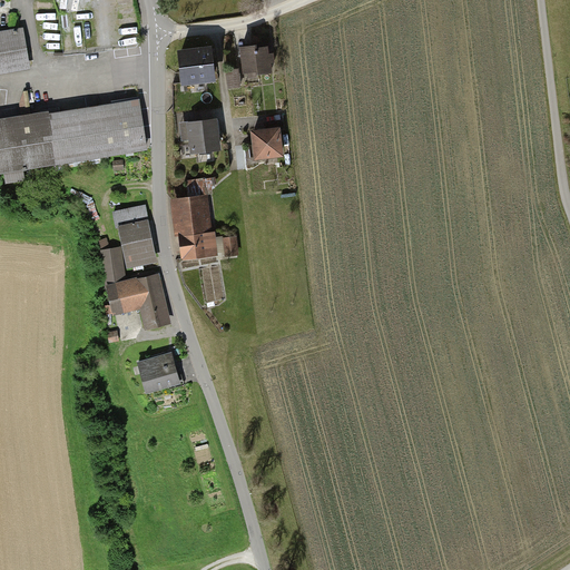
[(23,28),(0,31),(0,74),(30,68),(23,28)]
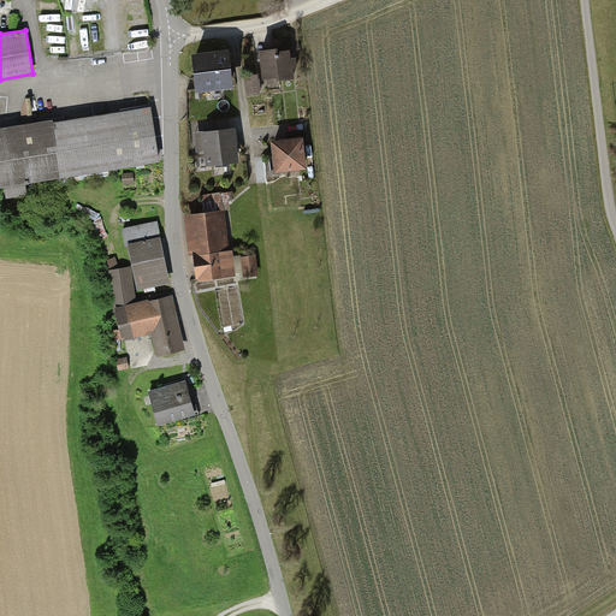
[(229,51),(193,55),(196,95),(232,90),(230,61),(229,51)]
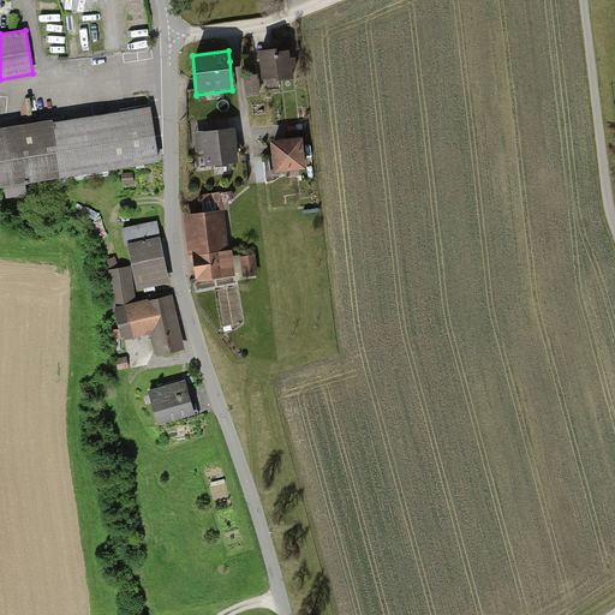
[(276,51),(260,53),(263,82),(268,81),(269,85),(278,84),(278,83),(293,81),(292,69),(296,67),(294,59),(293,59),(291,60),(290,52),(278,53),(276,51)]
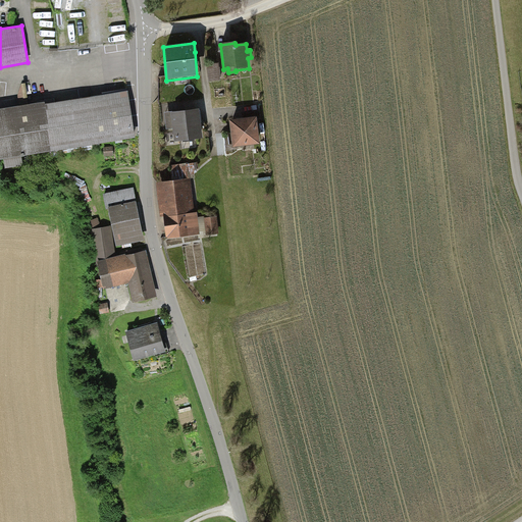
[(44,105),(0,111),(0,157),(135,138),(128,95),(45,107),(44,105)]
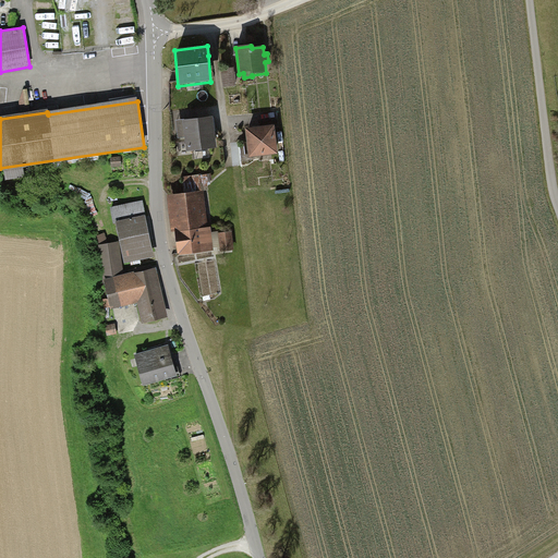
[(194,120),(177,121),(179,138),(186,137),(187,152),(217,148),(214,118),(194,120)]
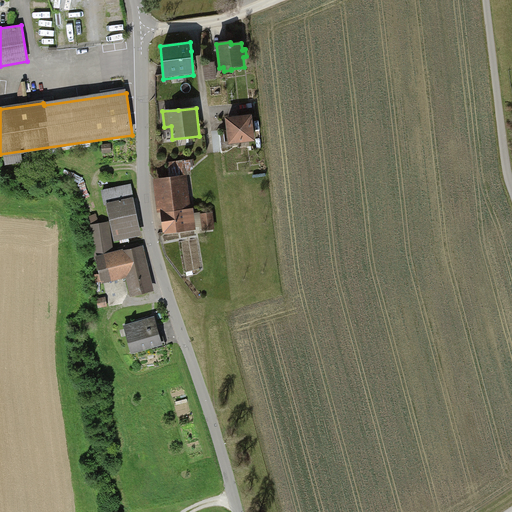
[(241,117),(226,118),(228,145),(255,143),(253,116),(241,117)]
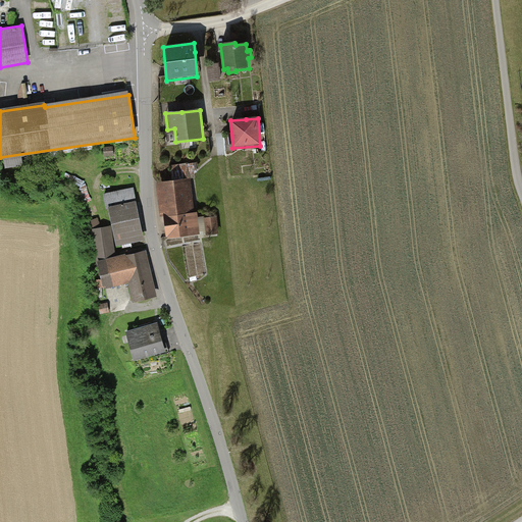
[(198,164),(171,167),(172,180),(195,178),(195,172),(197,172),(197,169),(199,169),(198,164)]
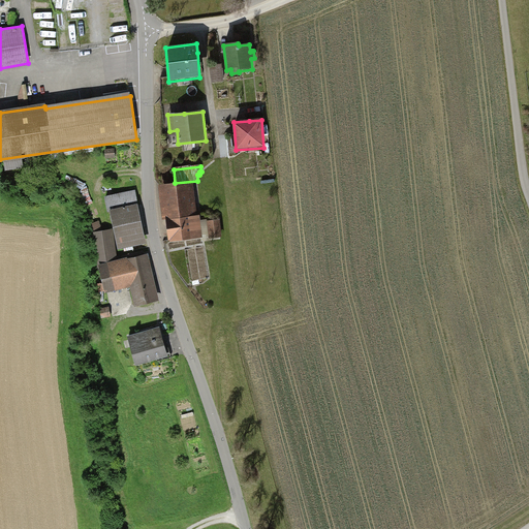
[(193,183),(159,187),(162,221),(166,220),(168,243),(204,240),(200,216),(196,217),(193,183)]
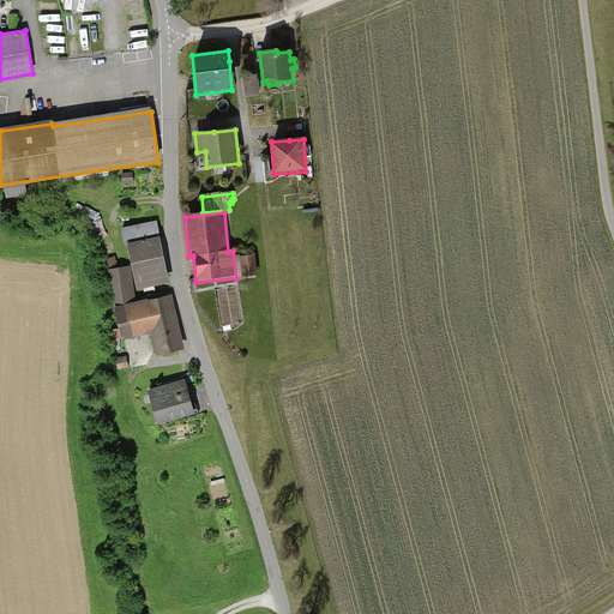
[(161,238),(128,245),(137,289),(169,283),(161,238)]
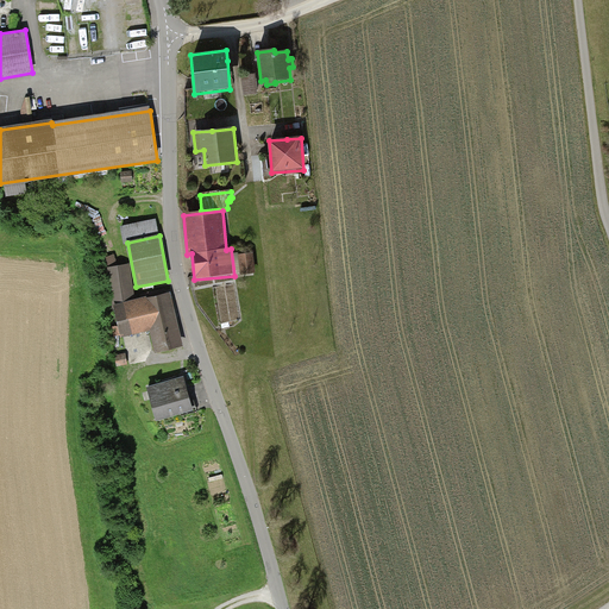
[(252,253),(238,256),(242,276),(256,274),(252,253)]
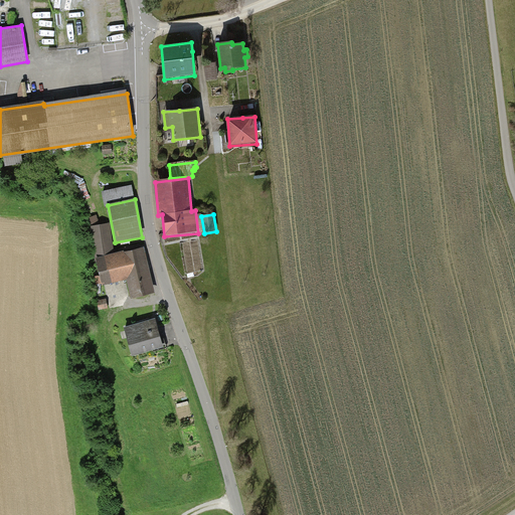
[(91,226),(96,260),(100,277),(97,278),(98,284),(102,283),(103,286),(127,281),(131,298),(154,293),(144,248),(124,252),(124,251),(116,253),(110,223),(91,226)]
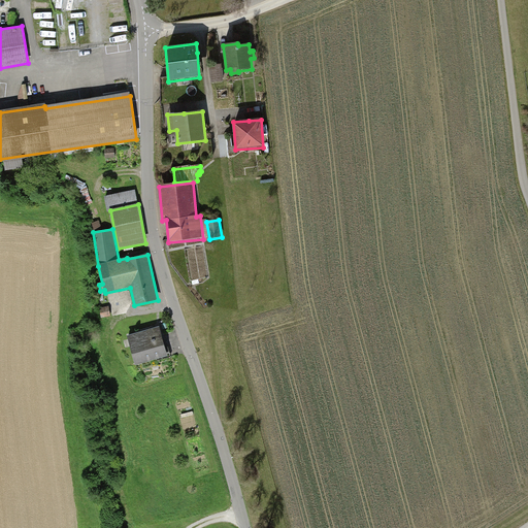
[(109,307),(100,308),(102,318),(110,316),(109,307)]
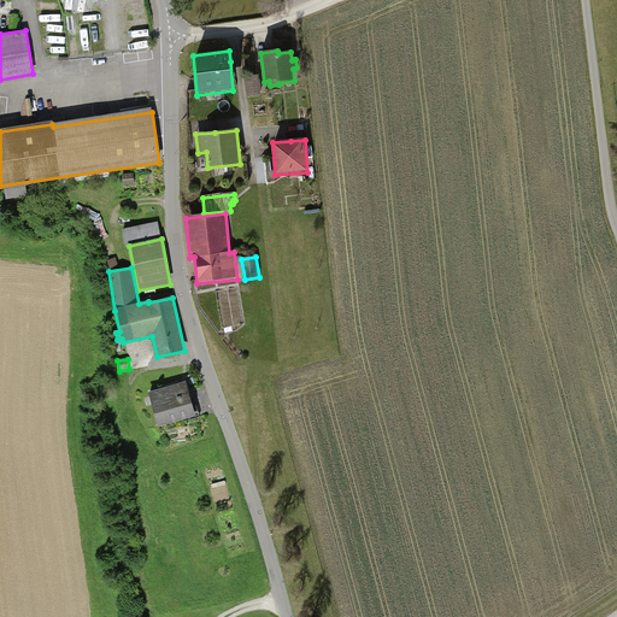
[(172,387),(148,393),(158,427),(184,419),(184,421),(199,417),(195,403),(192,404),(186,383),(172,387)]
